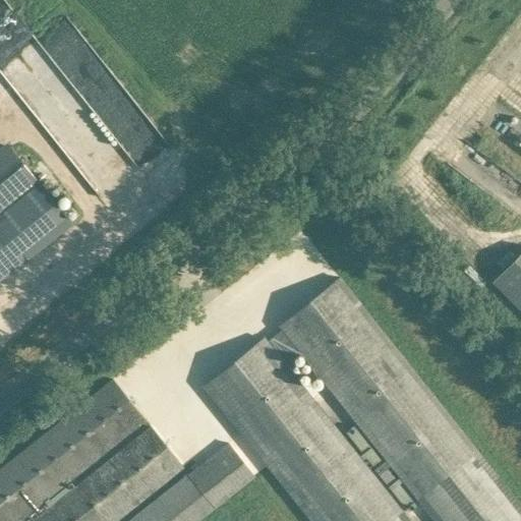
[(118,102),(127,95),(72,18),(43,40),(130,161),(150,147),(118,102)]
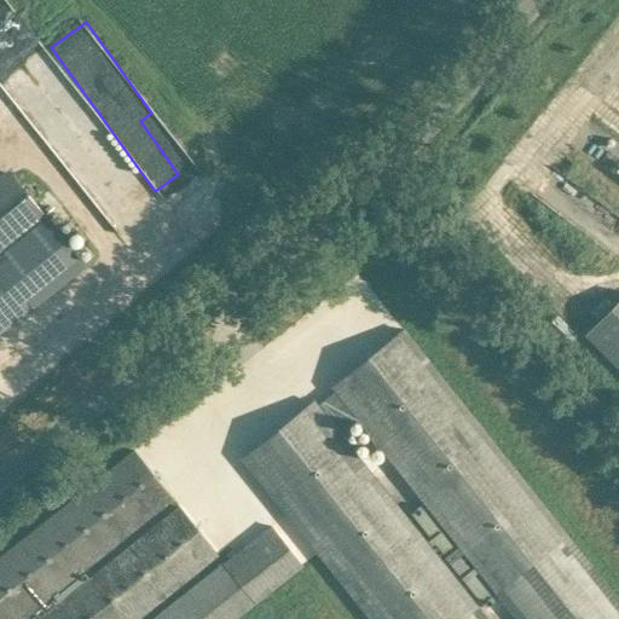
[(0,329),(84,262),(5,167),(0,172),(0,329)]
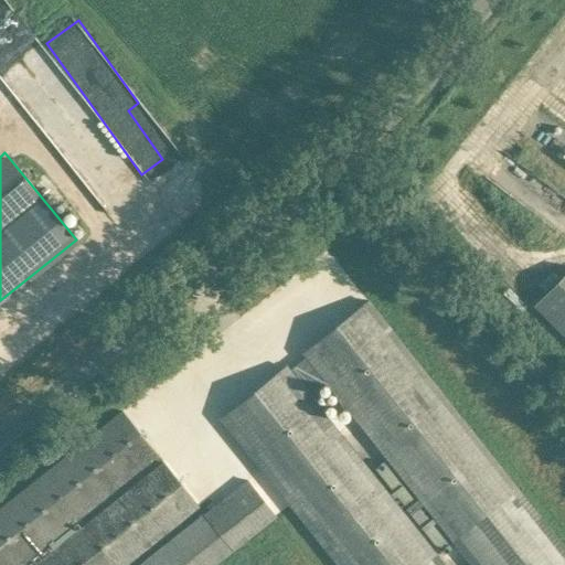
[(564,270),(532,305),(564,337),(564,270)]
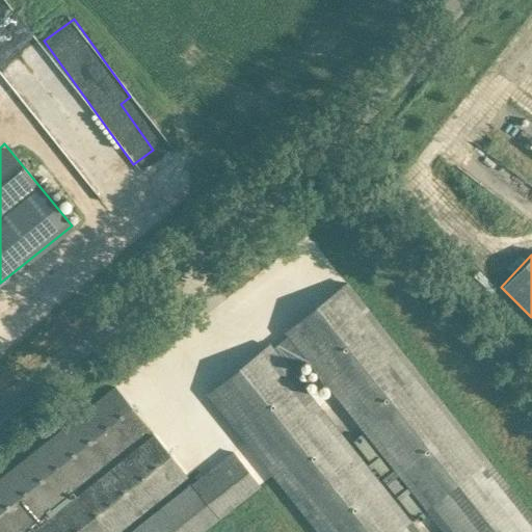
[(272,350),(269,346),(208,394),(317,531),(419,531),(283,362),(298,349),(443,531),(531,531),(531,515),(347,284),(286,333),(289,336),(272,350)]
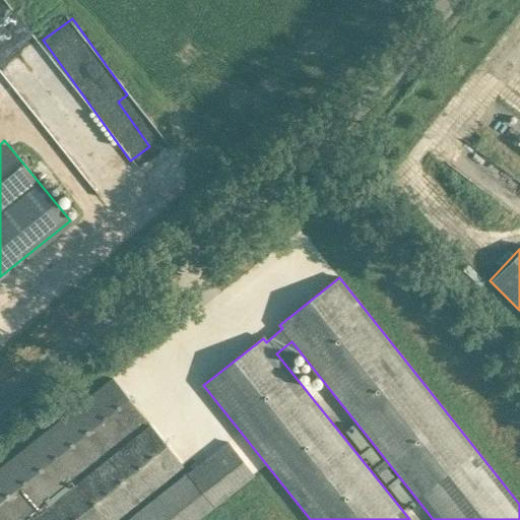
[(0,519),(15,519),(144,418),(113,379),(0,468),(0,519)]
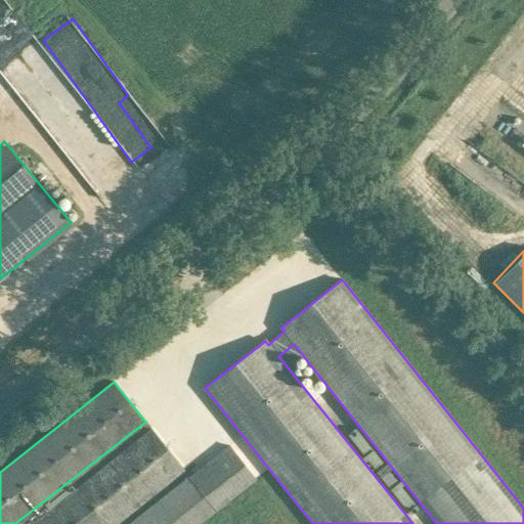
[(151,429),(31,523),(201,523),(257,481),(229,443),(127,523),(115,523),(183,469),(151,429)]
